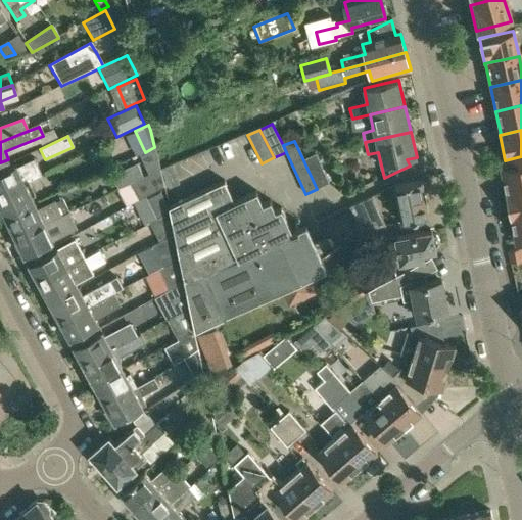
[(145,152),(138,155),(148,176),(159,171),(154,147),(145,152)]
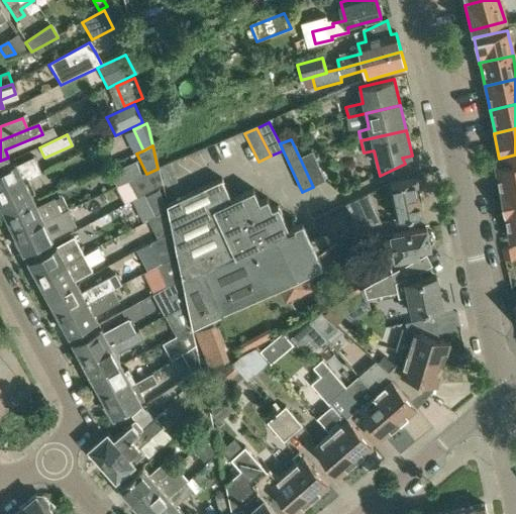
[(311,153),(300,159),(313,187),(324,182),(311,153)]
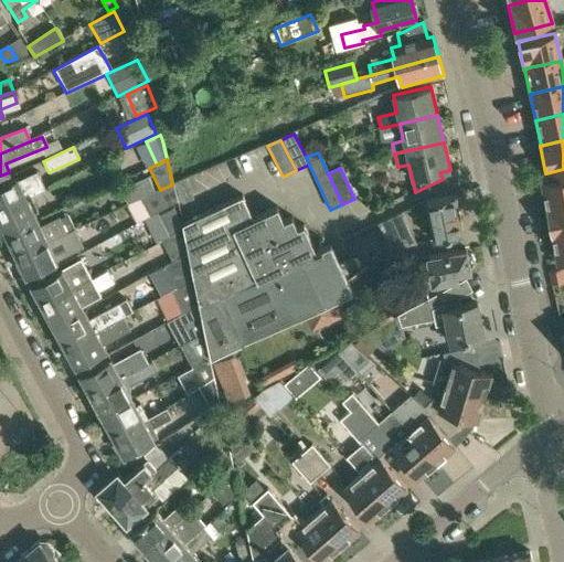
[(18,178),(0,187),(0,212),(31,198),(44,191),(35,173),(19,182),(18,178)]
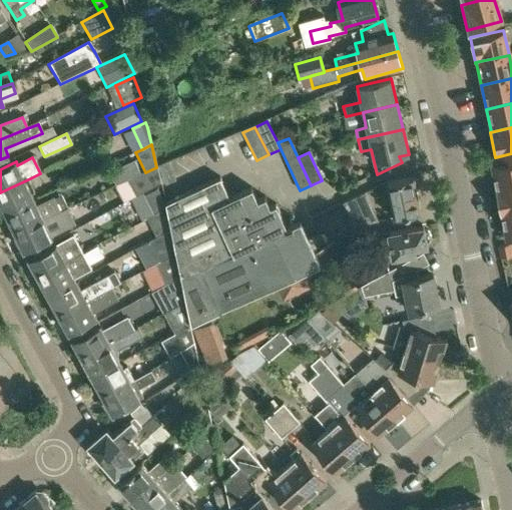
[(495,190),(495,191),(511,187),(511,161),(491,166),(496,190),(495,190)]
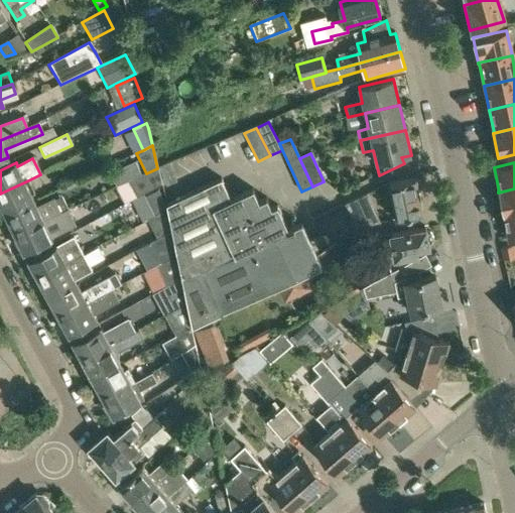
[(146,173),(127,181),(135,199),(160,185),(157,168),(146,173)]
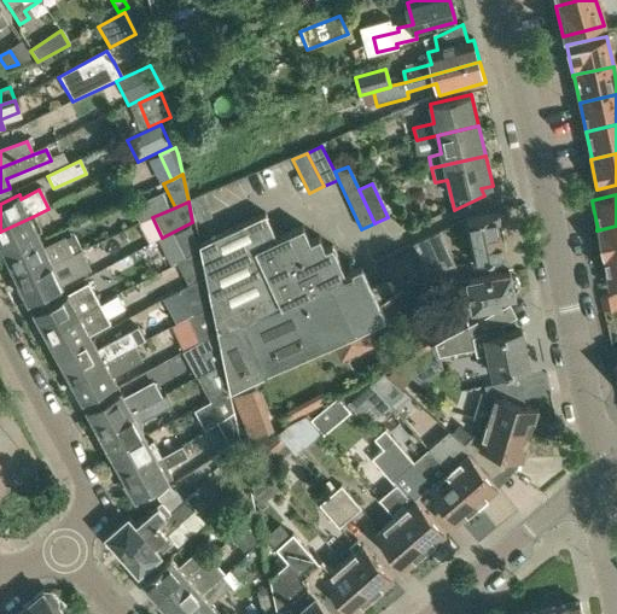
[(476,263),(507,256),(498,212),(466,220),(476,263)]
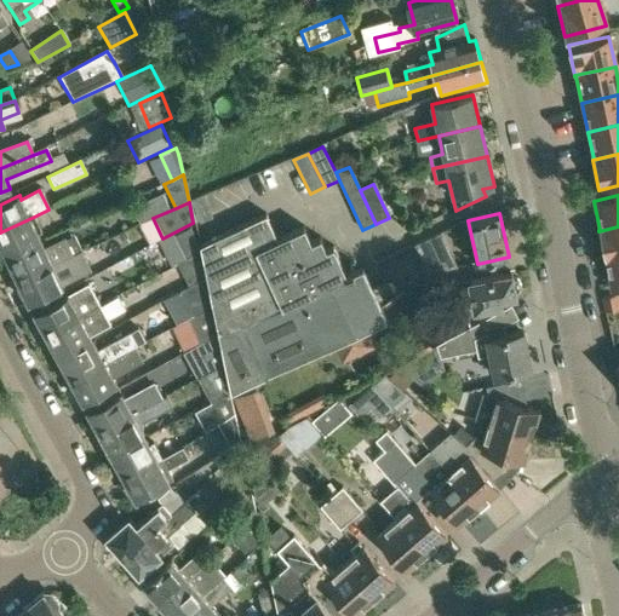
[(219,335),(225,364),(231,392),(331,346),(367,329),(385,321),(412,304),(403,293),(382,306),(362,269),(348,277),(333,247),(326,251),(320,239),(311,242),(304,228),(278,241),(265,216),(201,246),(219,335)]
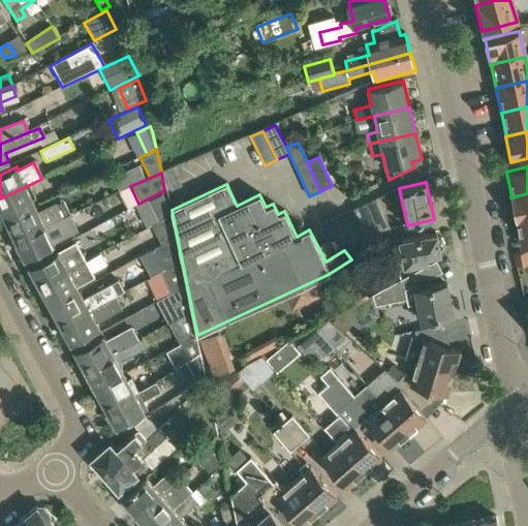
[(29,185),(0,198),(0,207),(5,218),(6,220),(35,207),(34,205),(31,199),(35,197),(29,185)]
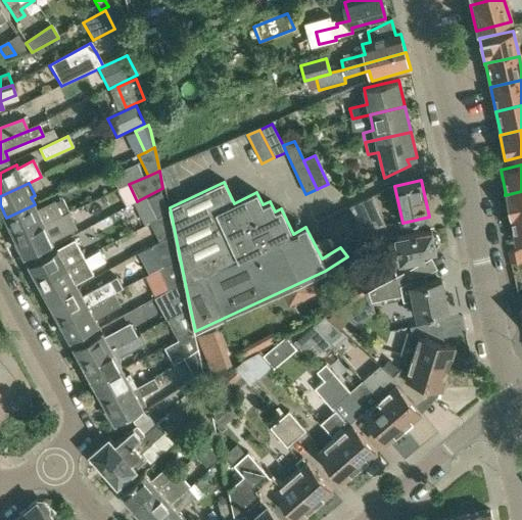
[(521,217),(521,191),(505,195),(510,220),(521,217)]
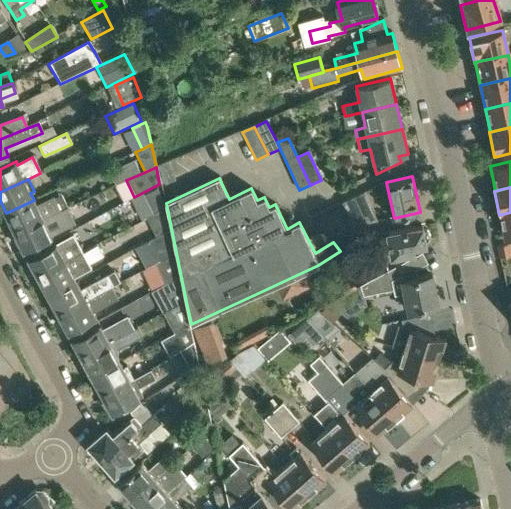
[(143,197),(152,215),(165,209),(156,190),(143,197)]
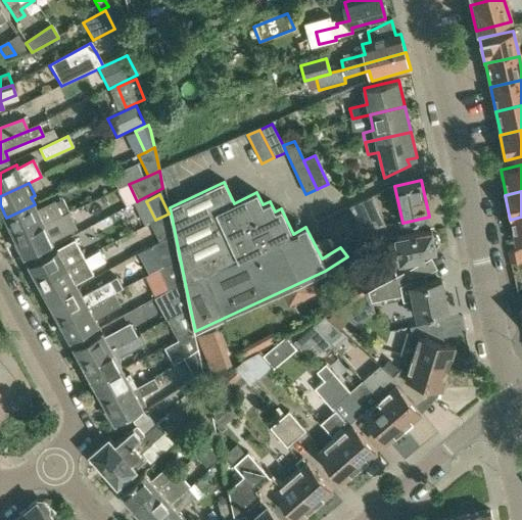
[(319,222),(350,207),(361,231),(380,227),(368,199),(319,222)]
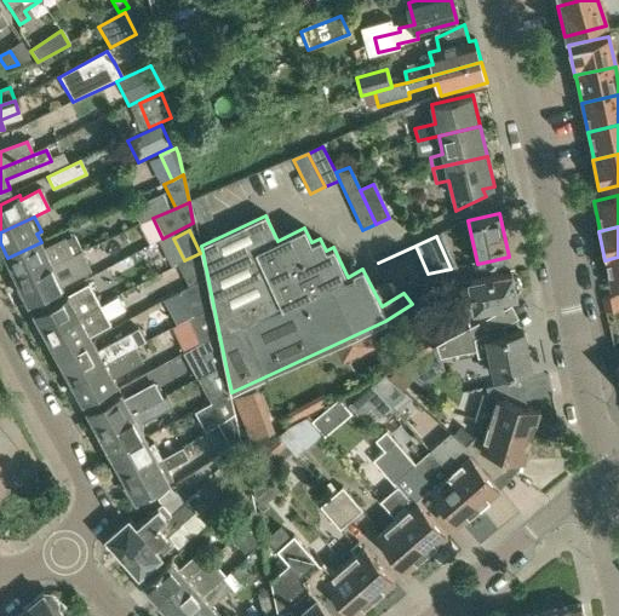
[(41,242),(7,258),(9,260),(19,282),(35,274),(68,258),(73,255),(64,240),(45,249),(41,243),(41,242)]
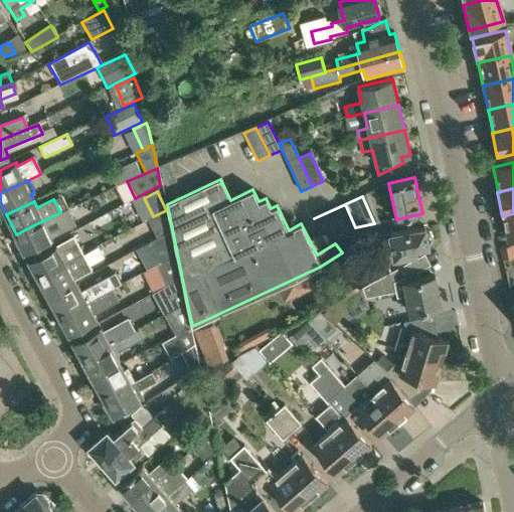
[(29,227),(16,234),(24,251),(51,238),(48,230),(69,220),(64,210),(60,212),(56,214),(29,227)]
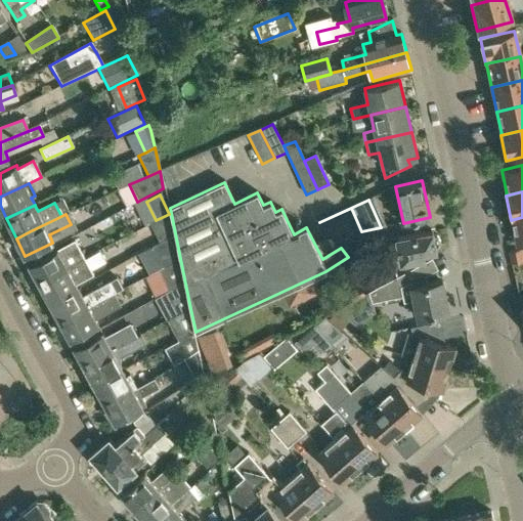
[(164,217),(148,225),(159,243),(173,235),(164,217)]
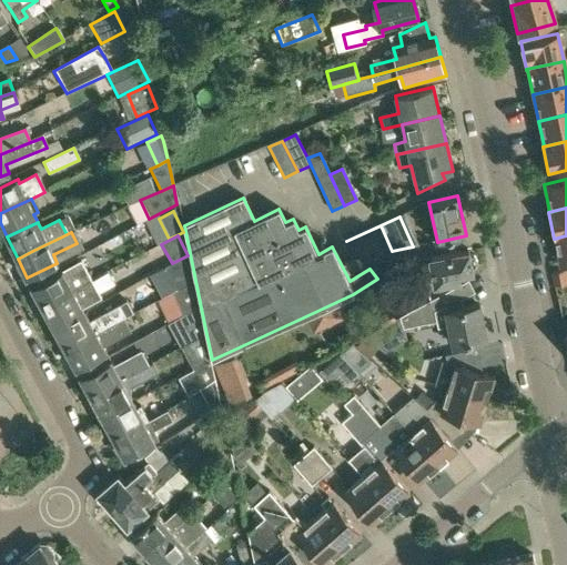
[(566,235),(554,239),(554,240),(555,240),(560,265),(566,263),(566,235)]
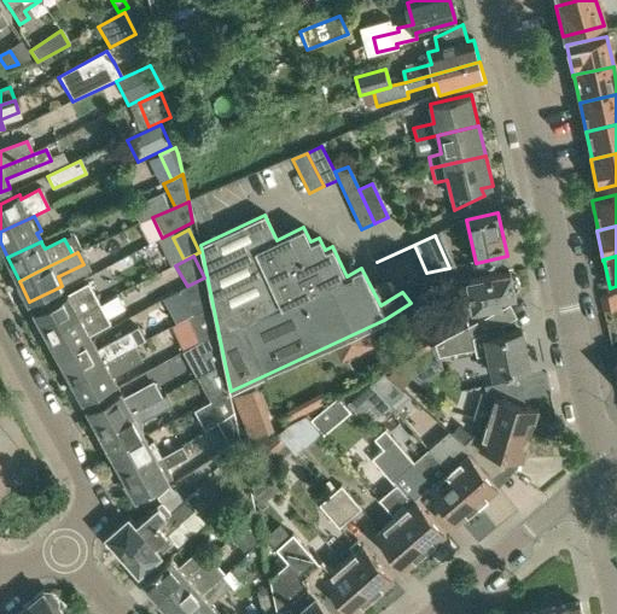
[(510,279),(510,274),(467,284),(471,299),(464,300),(465,304),(452,310),(454,323),(469,320),(467,315),(484,311),(484,308),(500,304),(500,299),(513,297),(513,293),(514,292),(516,291),(517,288),(518,287),(518,285),(517,282),(516,281),(514,280),(512,279),(510,279)]
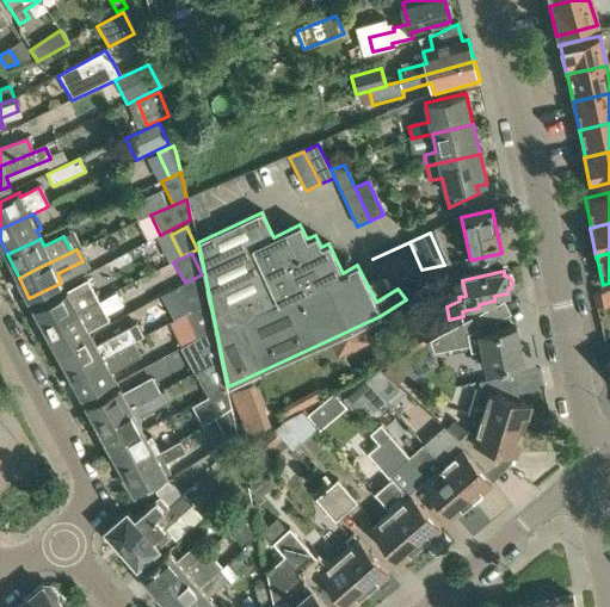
[(178,289),(190,313),(203,307),(208,305),(201,278),(178,289)]
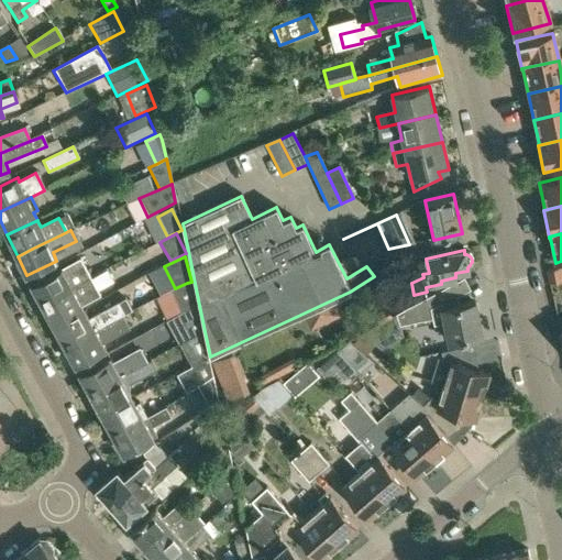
[(63,267),(31,285),(42,305),(90,278),(79,259),(63,267)]
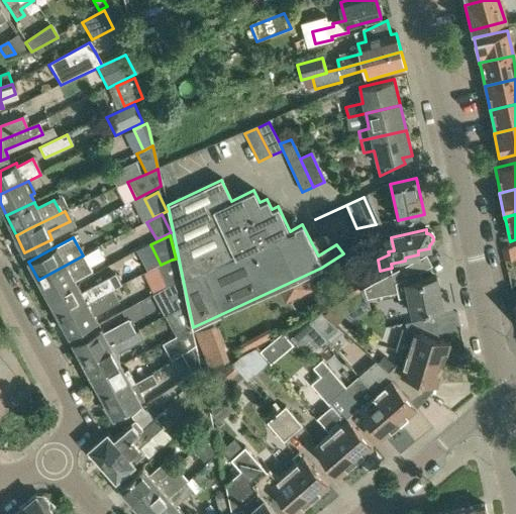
[(83,255),(38,280),(47,297),(76,282),(93,273),(89,266),(103,259),(97,247),(85,254),(83,255)]
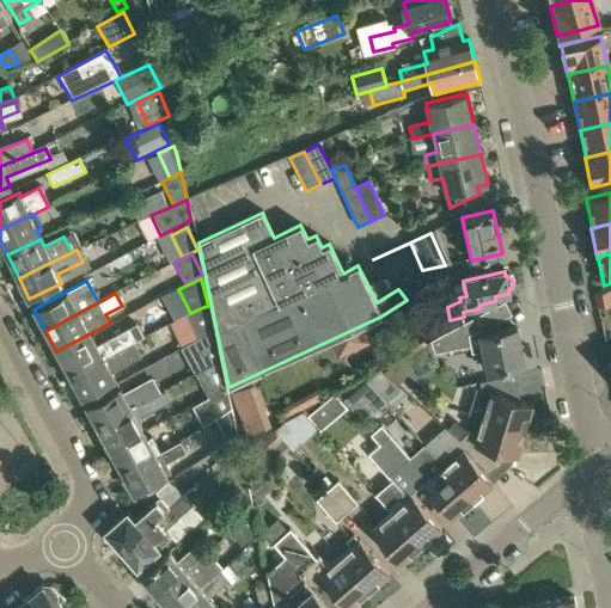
[(610,306),(609,293),(594,295),(597,309),(610,306)]
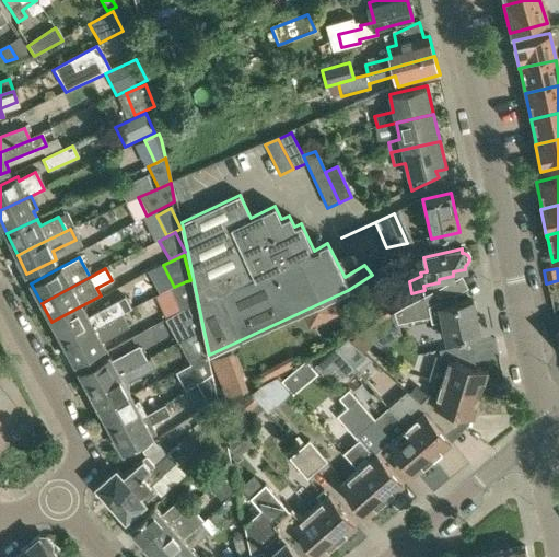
[(165,321),(175,315),(196,304),(186,281),(174,287),(154,298),(165,321)]
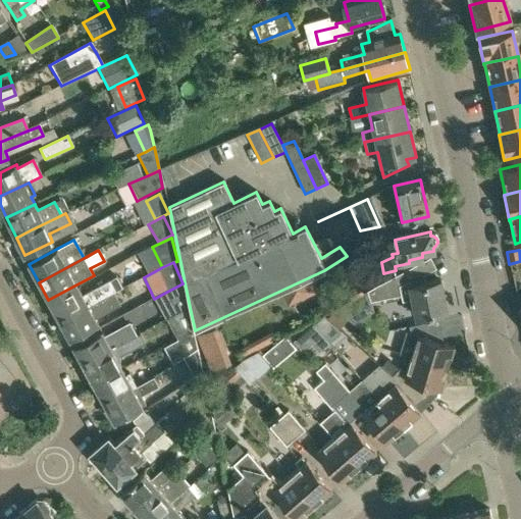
[(401,303),(413,300),(416,318),(446,312),(439,281),(410,287),(403,273),(366,293),(369,303),(400,297),(401,303)]
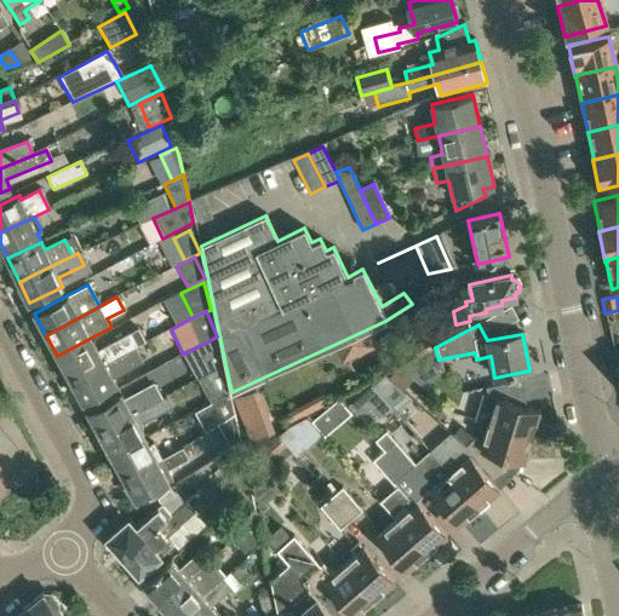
[(91,338),(57,356),(59,361),(72,381),(135,347),(137,346),(144,343),(137,329),(131,333),(102,349),(98,351),(96,346),(93,343),(91,338)]
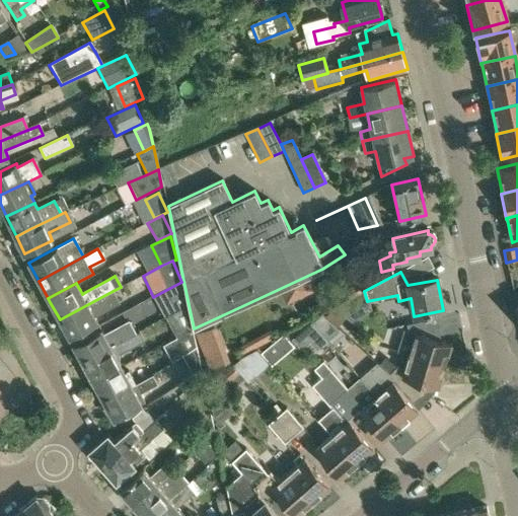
[(315,292),(307,276),(277,290),(285,306),(315,292)]
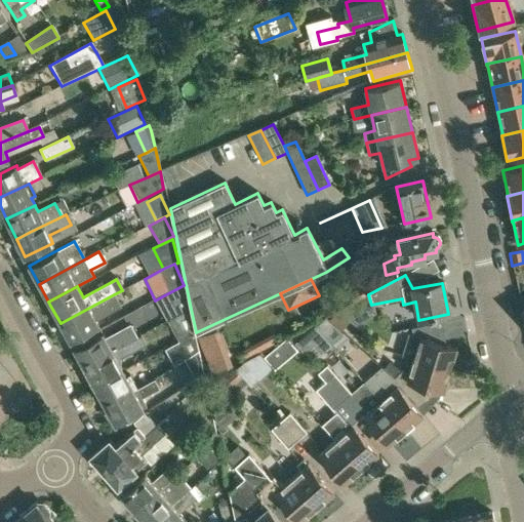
[(184,285),(164,295),(175,316),(188,309),(184,285)]
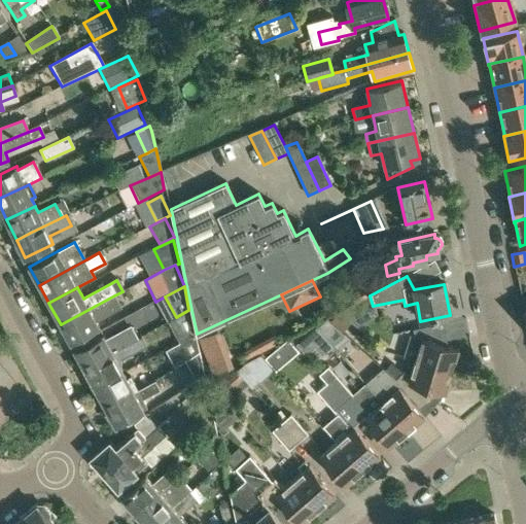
[(353,305),(366,298),(360,287),(347,294),(353,305)]
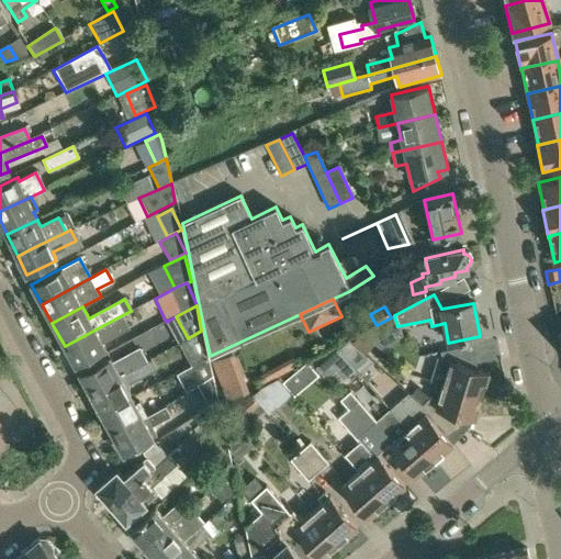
[(122,315),(65,346),(75,366),(104,349),(102,345),(130,330),(127,326),(122,315)]
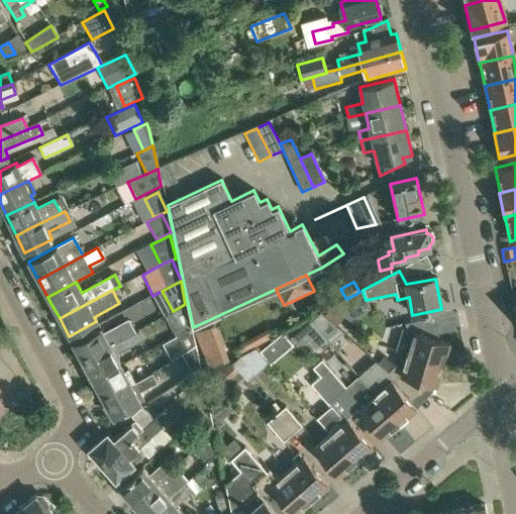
[(188,304),(174,312),(184,331),(193,327),(188,304)]
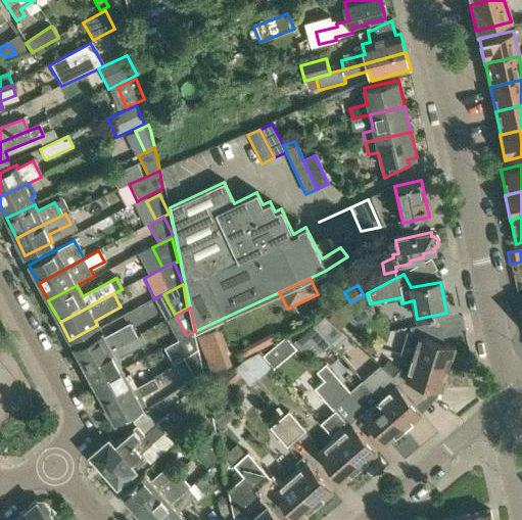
[(327,320),(339,332),(348,322),(336,311),(327,320)]
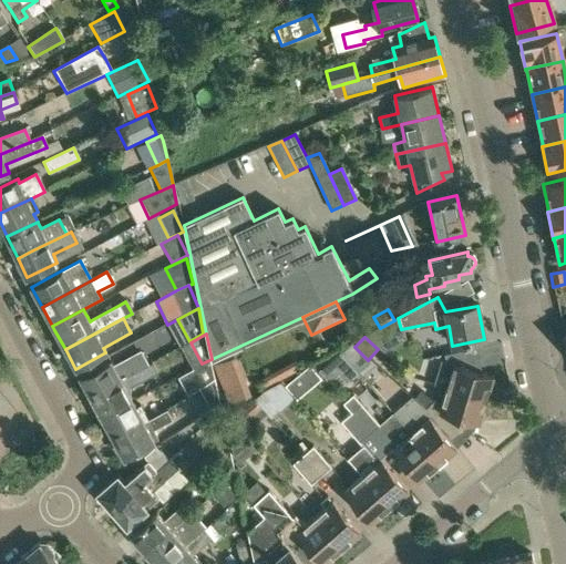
[(471,350),(443,356),(444,363),(441,362),(433,386),(446,390),(486,402),(492,378),(461,369),(463,366),(473,363),(471,350)]
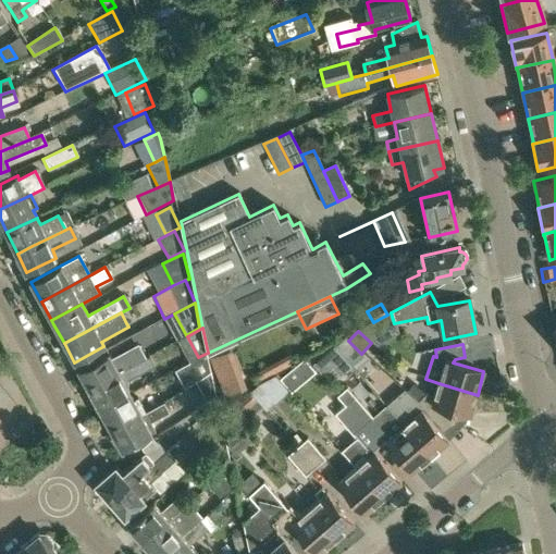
[(79,372),(77,377),(81,383),(86,384),(89,390),(145,359),(137,345),(115,357),(111,359),(109,354),(78,370),(79,372)]
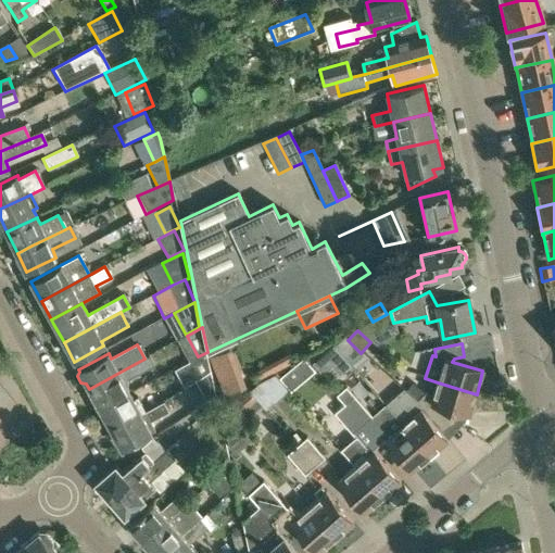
[(331,348),(312,365),(320,375),(330,366),(339,376),(349,367),(331,348)]
